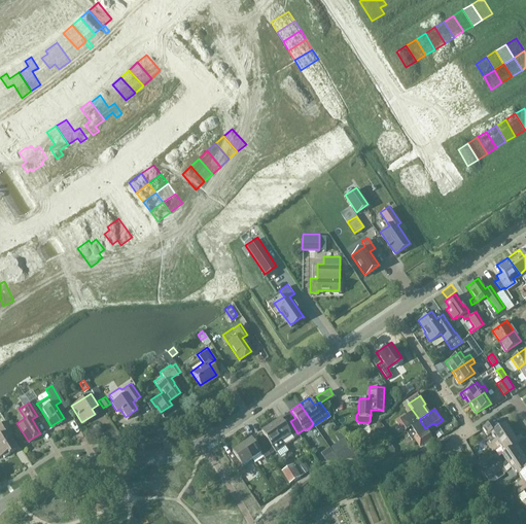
[(410,426),(419,419),(413,411),(405,416),(404,414),(395,419),(404,430),(405,429),(410,426)]
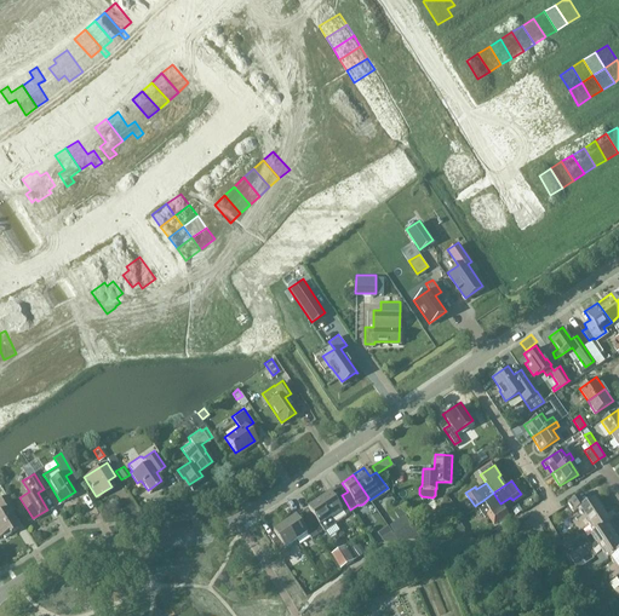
[(84,505),(89,501),(81,490),(76,493),(84,505)]
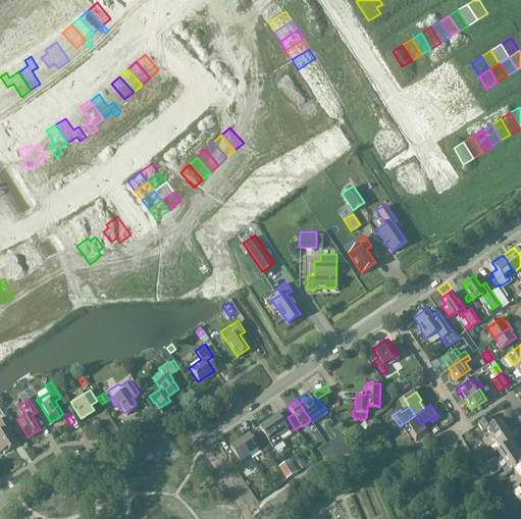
[(277,413),(268,420),(277,434),(280,438),(290,432),(295,429),(288,417),(282,421),(277,413)]
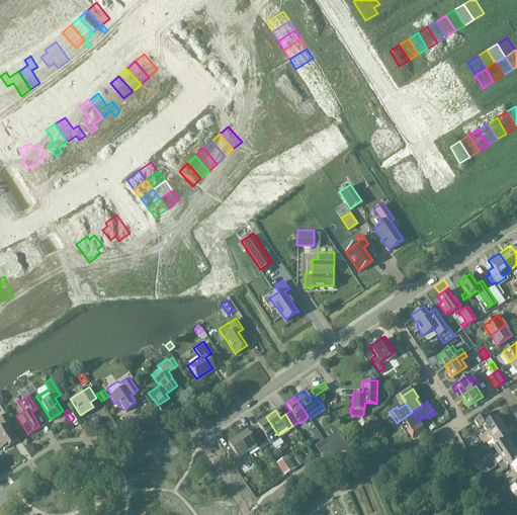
[(491,417),(488,413),(486,411),(472,419),(478,427),(481,425),(484,429),(477,433),(481,438),(502,424),(495,414),(491,417)]
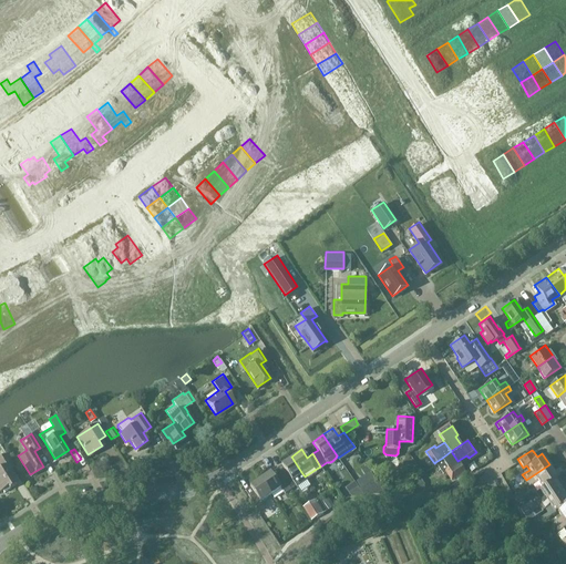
[(463,469),(458,461),(451,451),(441,459),(435,462),(442,472),(445,470),(451,478),(463,469)]
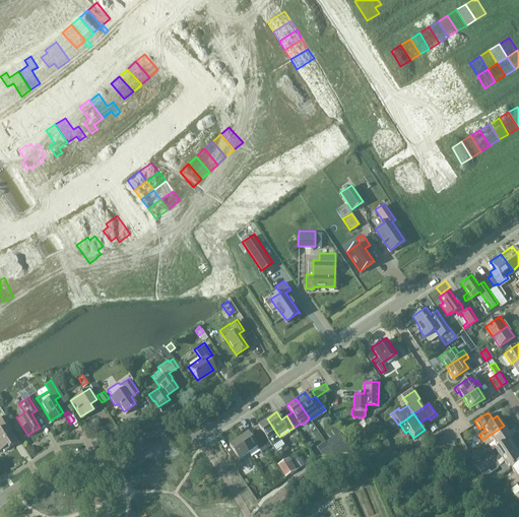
[(3,451),(14,443),(6,430),(11,427),(3,415),(0,416),(0,449),(1,448),(3,451)]
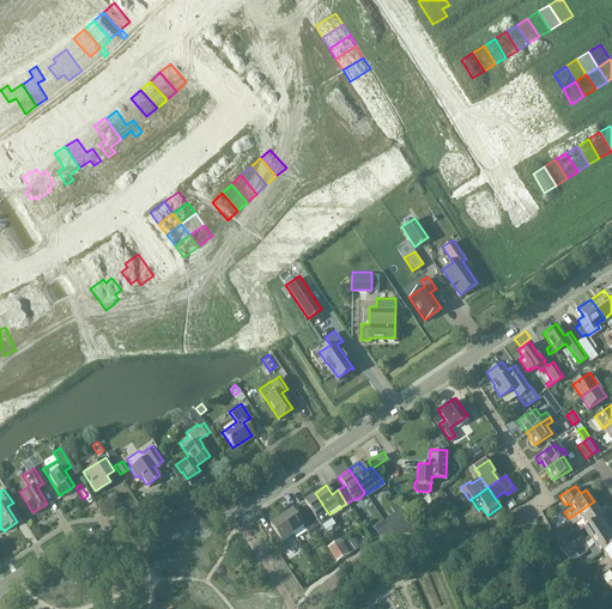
[(307,505),(301,509),(313,527),(319,522),(320,524),(331,517),(329,515),(326,510),(315,493),(303,500),(307,505)]
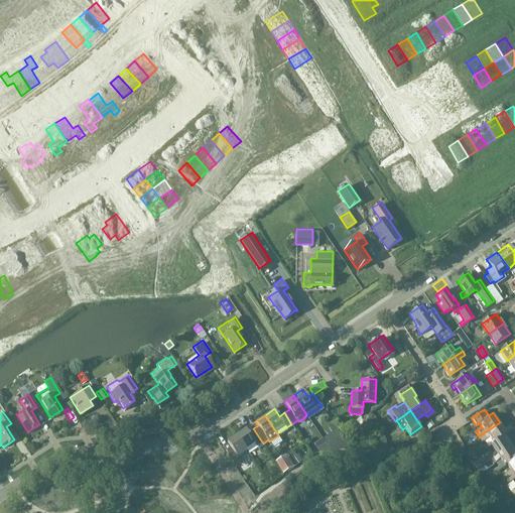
[(430,418),(424,422),(428,426),(433,423),(430,418)]
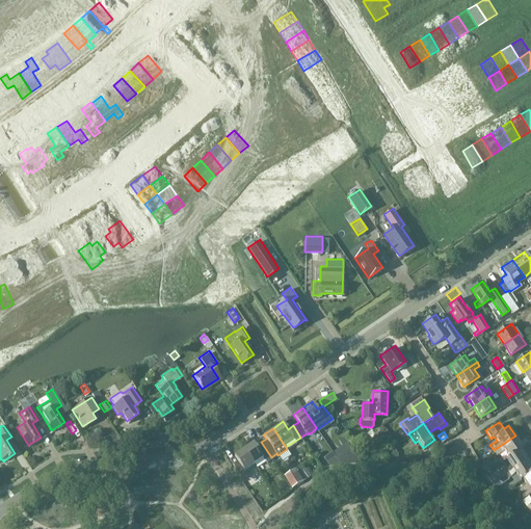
[(519,447),(520,448),(523,446),(515,435),(494,450),(496,454),(503,449),(507,455),(519,447)]
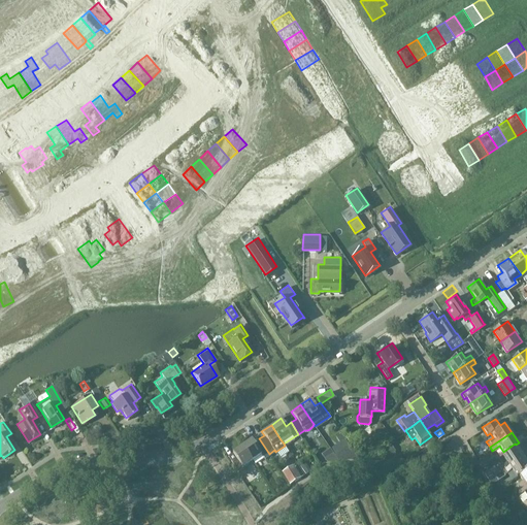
[(251,438),(241,445),(251,459),(260,453),(263,458),(269,454),(259,438),(254,443),(251,438)]
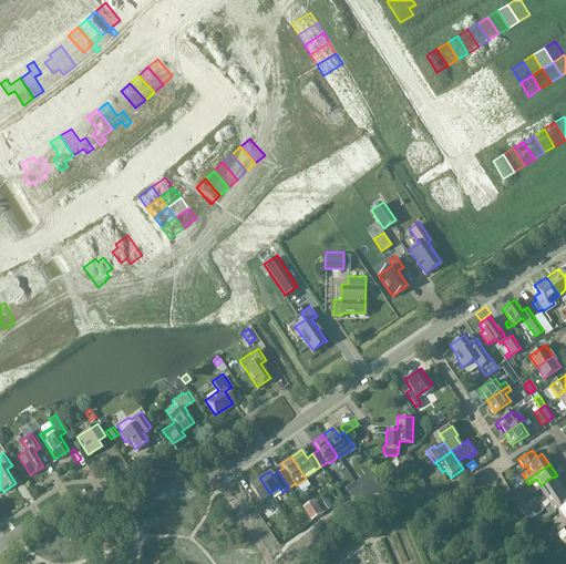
[(425,488),(419,475),(410,480),(415,489),(425,488)]
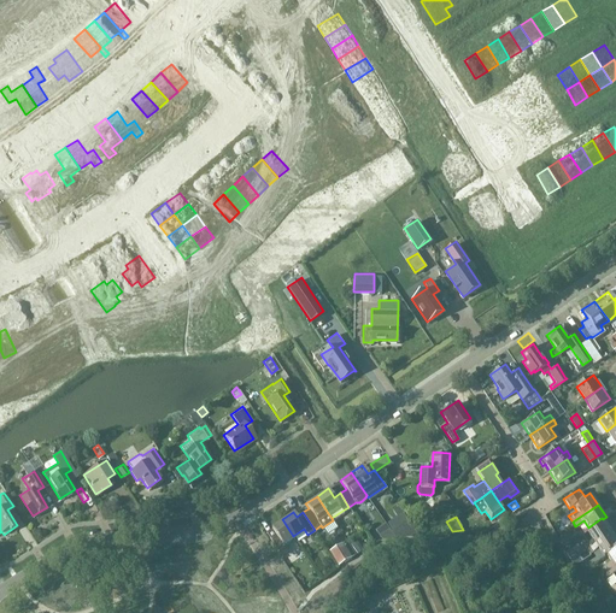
[(391,529),(396,537),(418,535),(408,518),(391,529)]
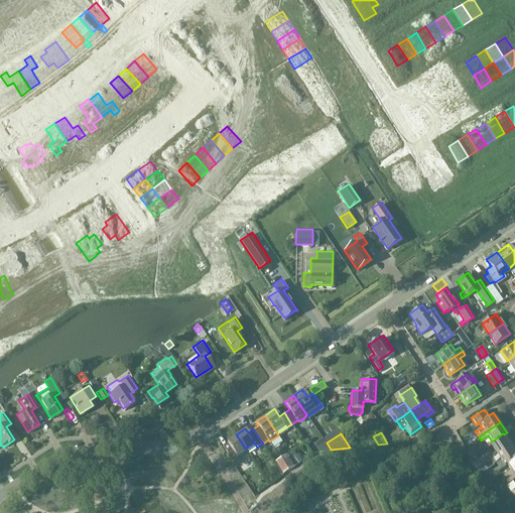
[(511,444),(504,434),(503,433),(492,441),(490,443),(487,446),(491,453),(487,456),(487,455),(480,459),(483,464),(511,444)]
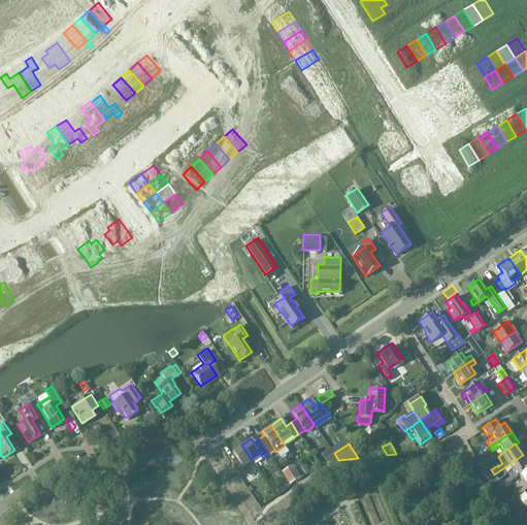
[(241,465),(251,459),(241,445),(231,451),(236,459),(231,462),(239,473),(244,470),(241,465)]
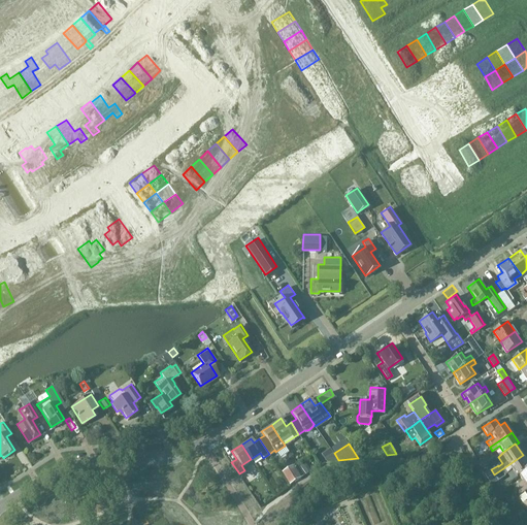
[(358,445),(353,448),(357,454),(362,451),(358,445)]
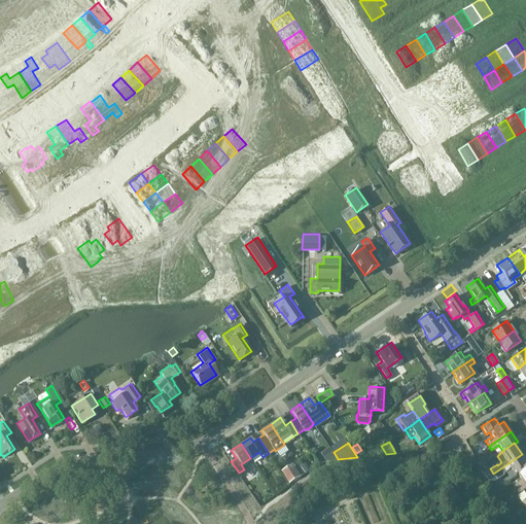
[(331,450),(323,456),(326,460),(337,459),(338,459),(334,452),(332,453),(331,450)]
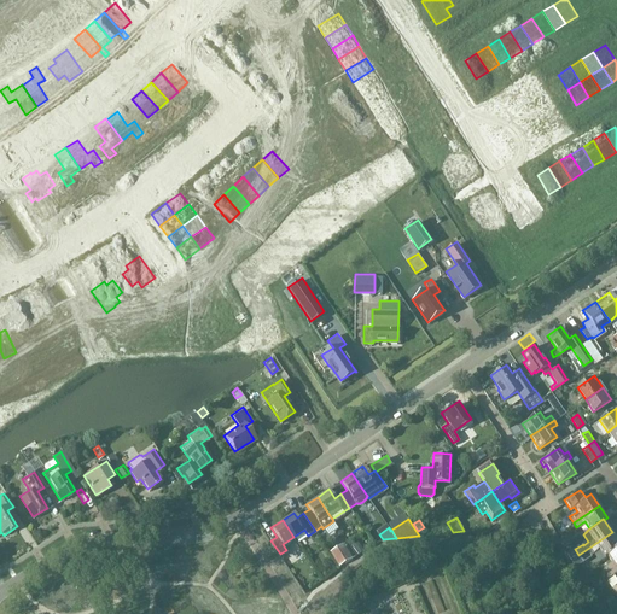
[(563,545),(570,539),(565,532),(558,537),(563,545)]
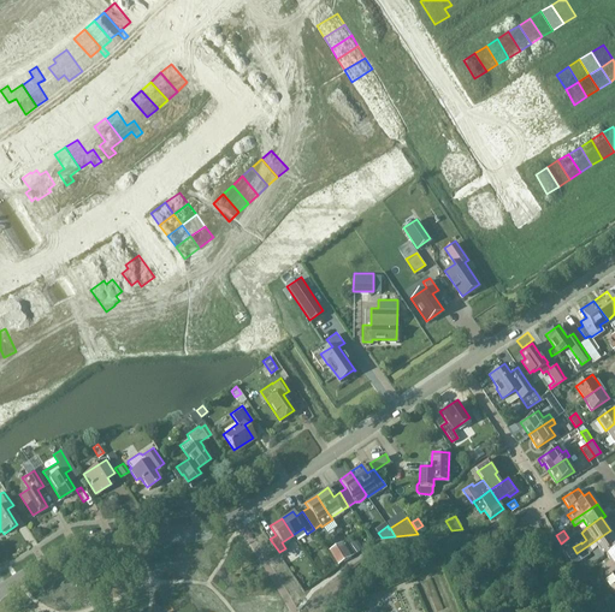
[(614,545),(614,538),(610,530),(577,553),(580,558),(587,553),(587,552),(596,546),(602,554),(604,553),(614,545)]
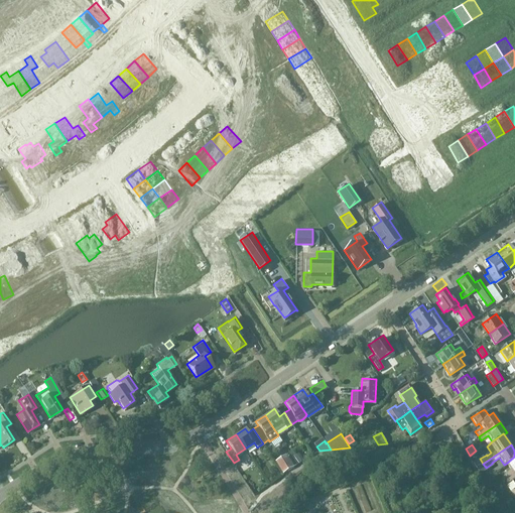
[(302,458),(297,451),(292,454),(297,461),(302,458)]
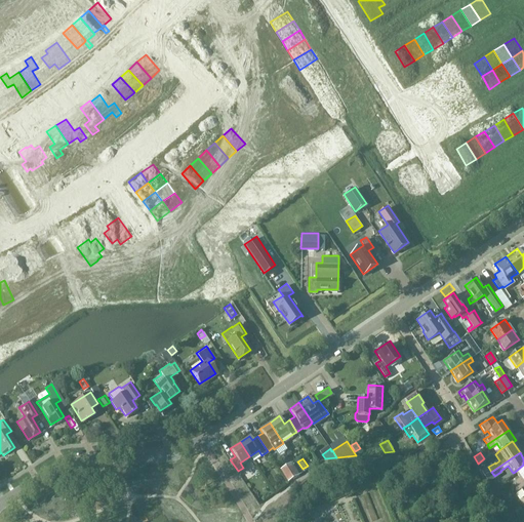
[(485,476),(491,472),(485,463),(479,466),(485,476)]
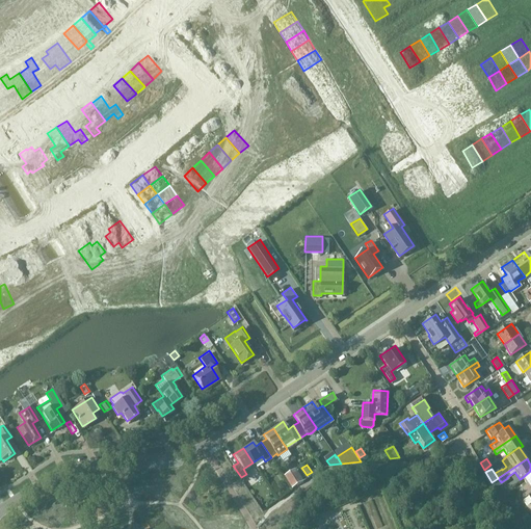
[(296,470),(285,477),(291,486),(301,479),(296,470)]
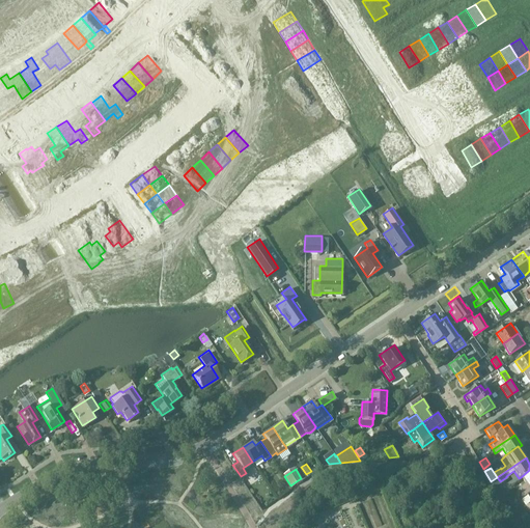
[(519,493),(529,484),(529,470),(521,477),(525,483),(515,490),(519,493)]
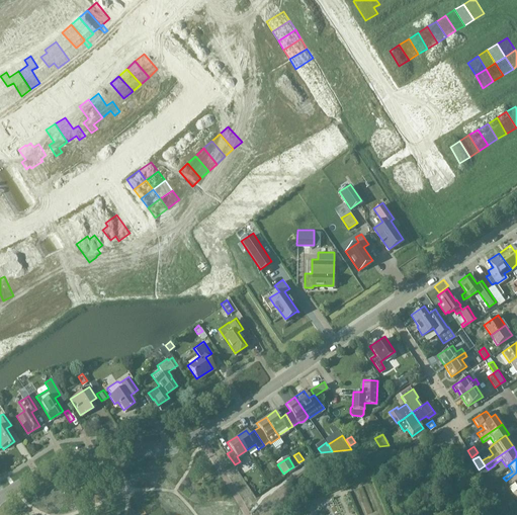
[(516,473),(506,481),(508,485),(513,481),(516,486),(516,473)]
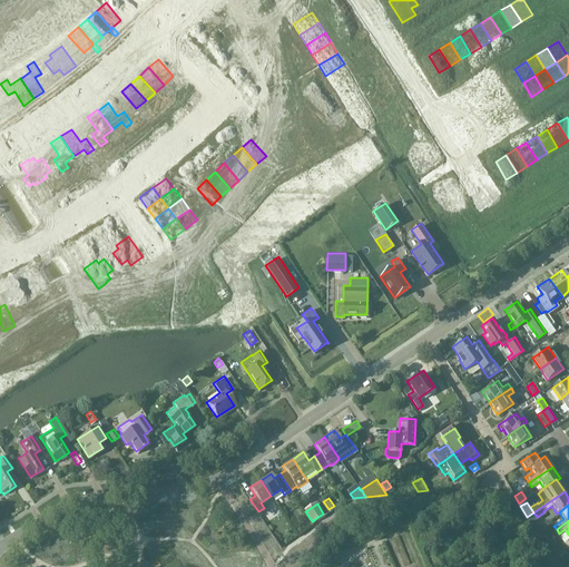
[(540,526),(533,529),(538,537),(545,534),(540,526)]
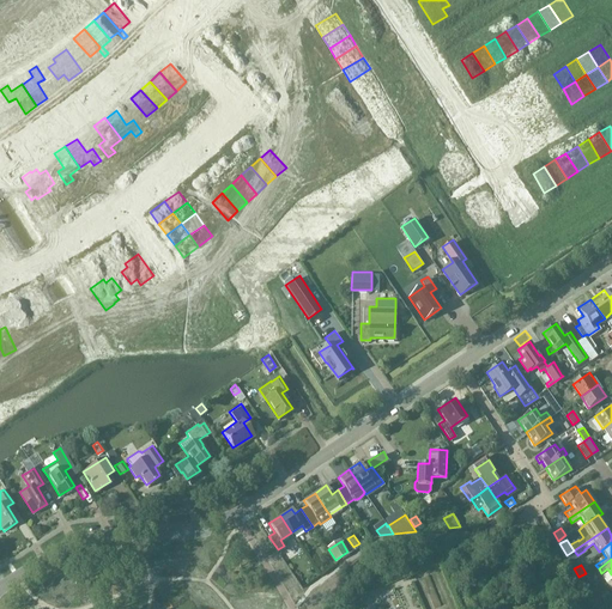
[(604,601),(611,597),(609,589),(600,594),(604,601)]
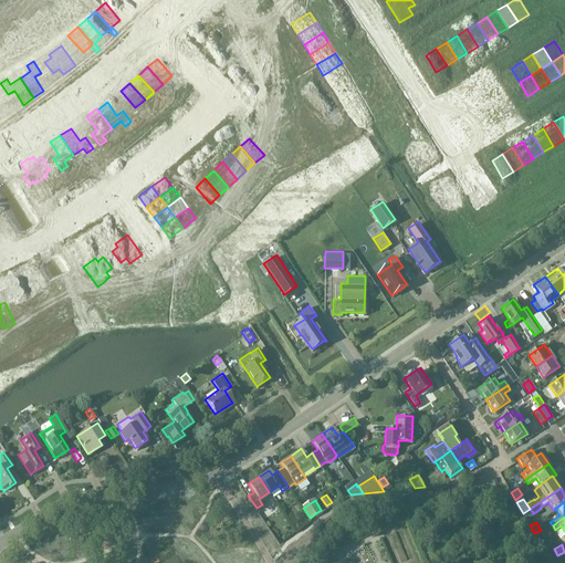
[(556,562),(553,552),(535,560),(535,562),(556,562)]
